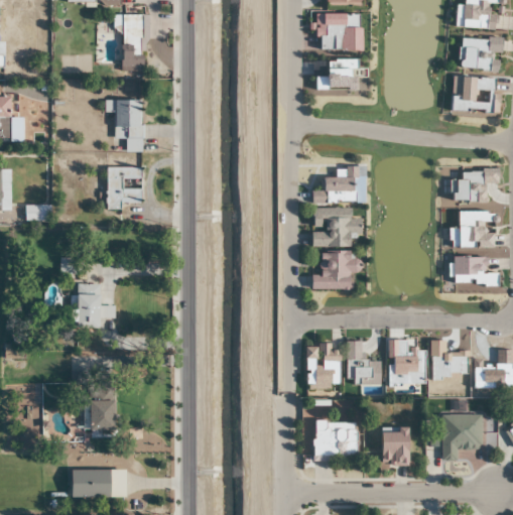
[(326,0),(326,9),(363,8),(363,0),(326,0)]
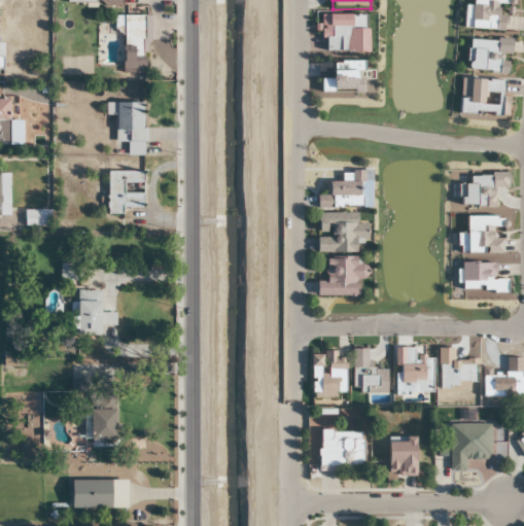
[(0,140),(12,140),(12,98),(0,97),(0,140)]
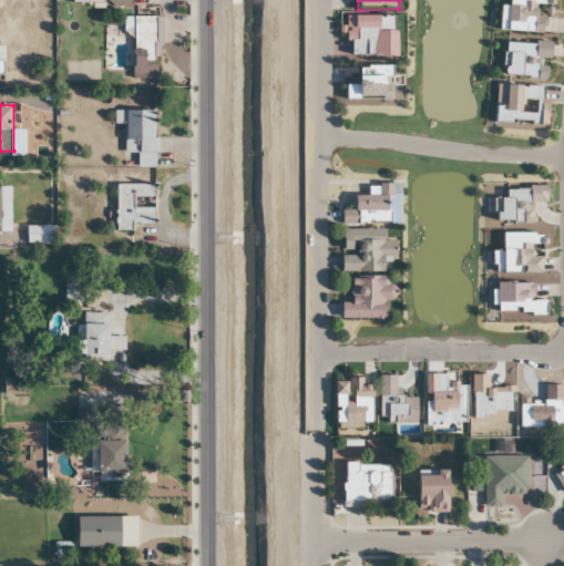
[(116,109),(116,125),(126,125),(125,166),(156,166),(157,110),(116,109)]
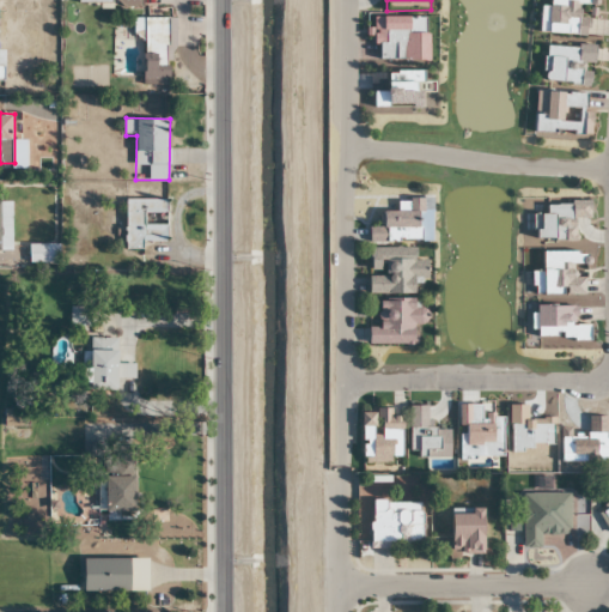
[(0,248),(12,249),(12,200),(0,199),(0,248)]
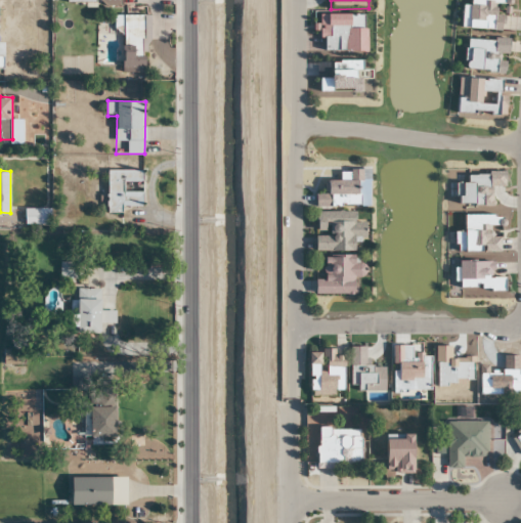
[(144,188),(143,188),(143,170),(109,170),(109,207),(144,207),(144,188)]
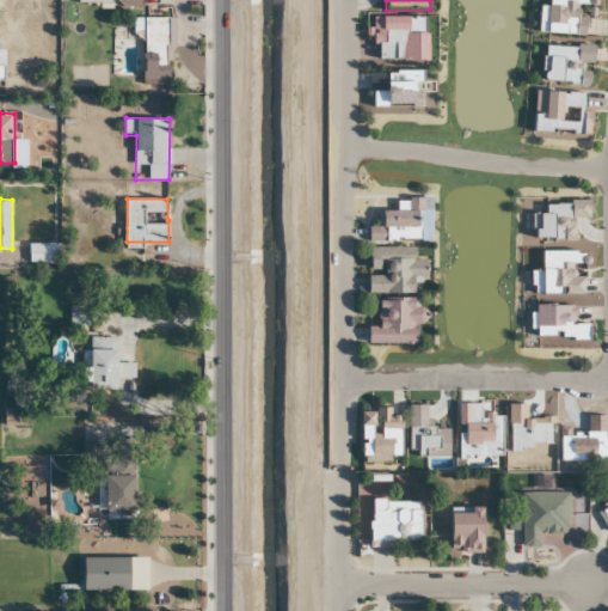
[(60,244),(31,244),(31,261),(60,261),(60,244)]
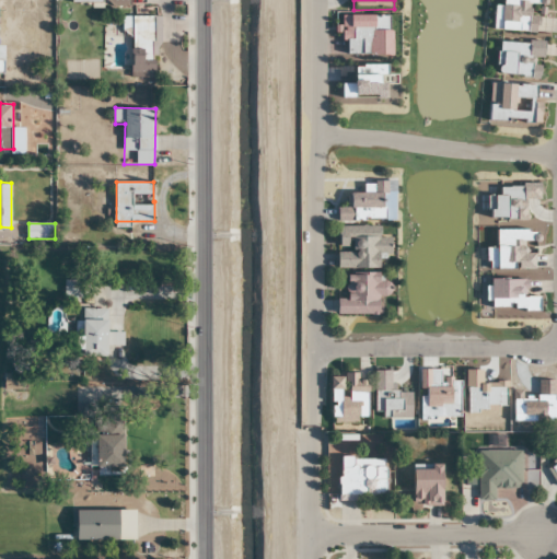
[(82,297),(82,281),(70,281),(70,297),(82,297)]
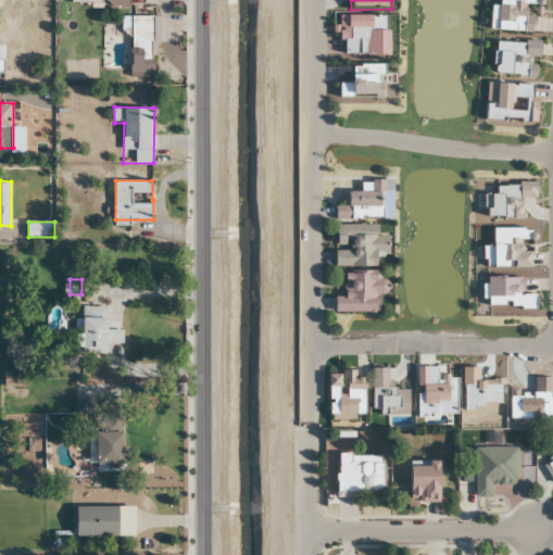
[(108,353),(108,306),(84,306),(84,335),(76,335),(76,353),(108,353)]
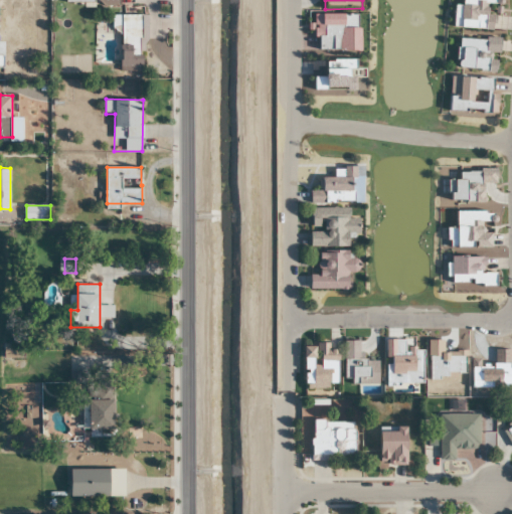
[(306,388),(340,389),(340,349),(332,348),(332,344),(306,344),(306,388)]
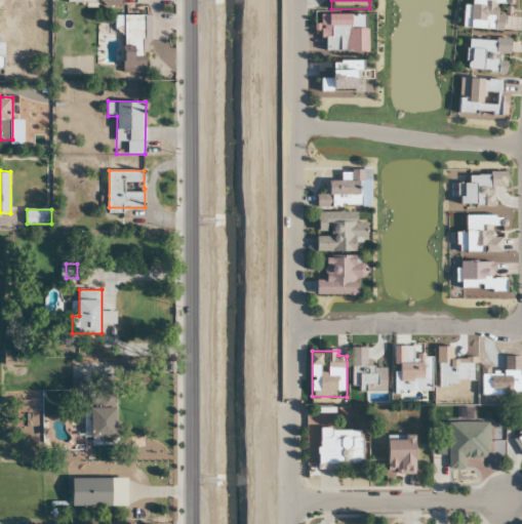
[(116,437),(116,407),(90,407),(90,437),(116,437)]
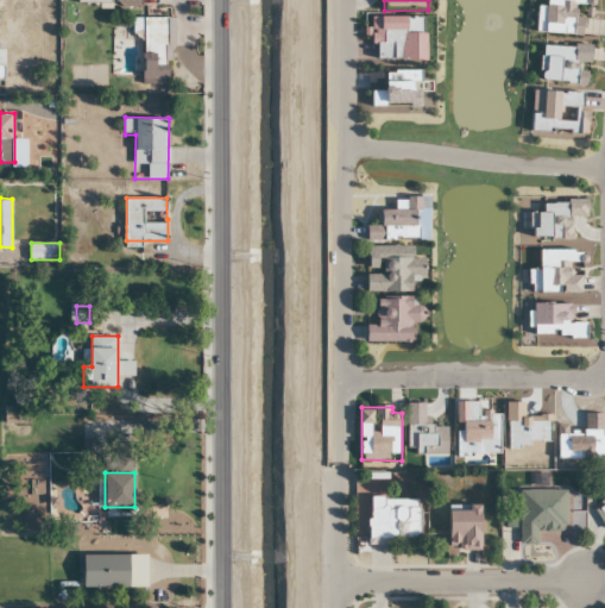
[(522,489),(522,543),(540,543),(540,527),(568,527),(568,489),(522,489)]
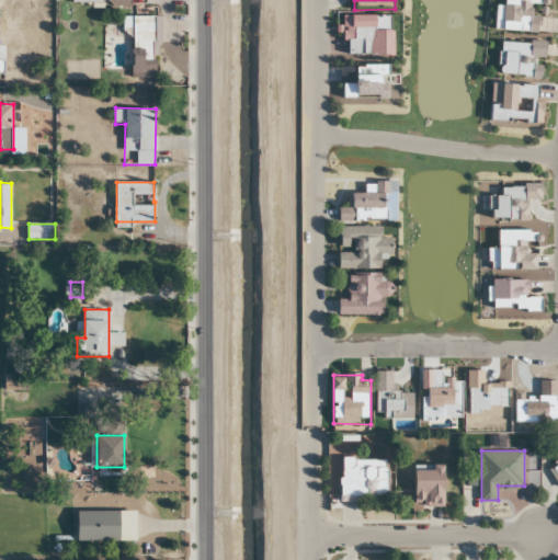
[(389,458),(343,458),(342,496),(389,498),(389,458)]
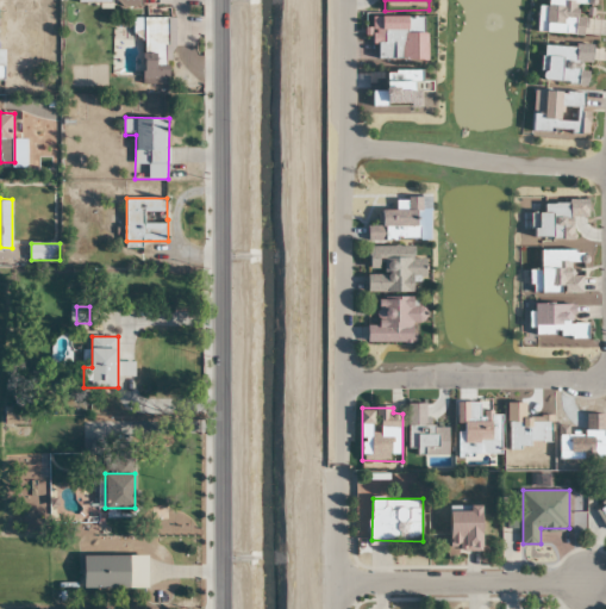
[(483,550),(483,507),(451,507),(451,550),(483,550)]
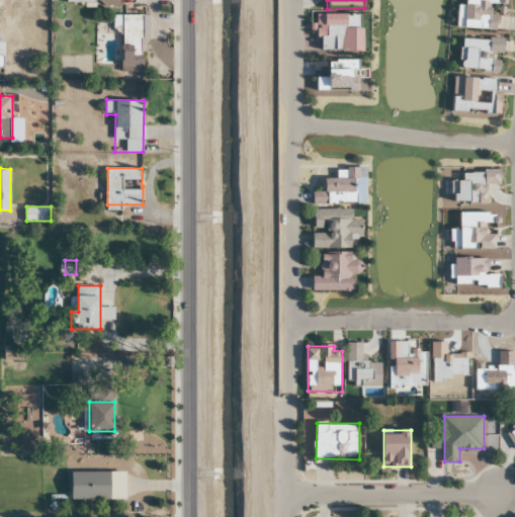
[(71,471),(71,499),(111,499),(111,471),(71,471)]
